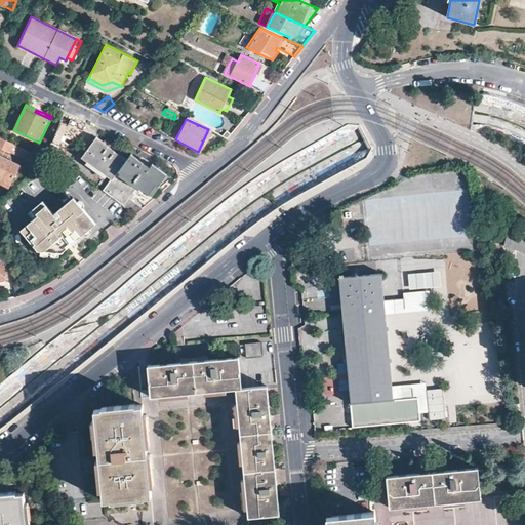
[(63,140),(70,144),(82,133),(69,127),(63,140)]
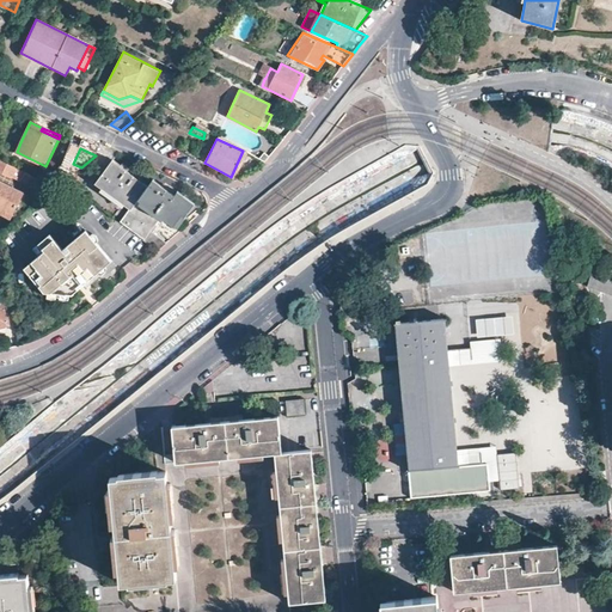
[(37,181),(0,161),(0,173),(32,190),(36,182),(37,181)]
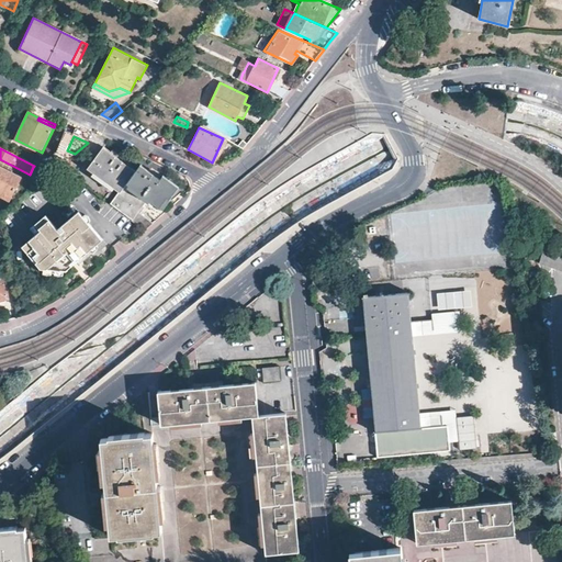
[(91,170),(112,187),(120,192),(126,182),(146,199),(159,208),(167,199),(170,201),(178,191),(181,188),(165,175),(163,178),(152,169),(149,170),(142,165),(136,171),(127,165),(128,161),(116,153),(115,155),(108,148),(91,170)]
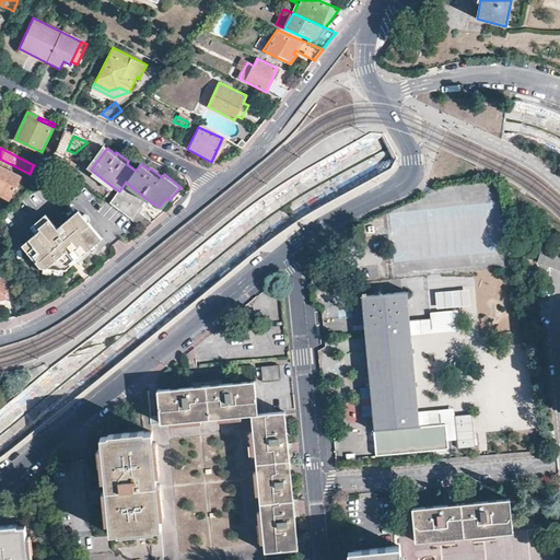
[(0,191),(11,197),(21,178),(0,167),(0,191)]
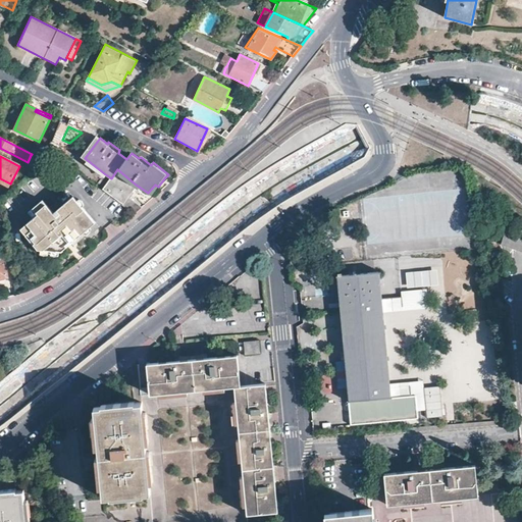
[(117,169),(111,178),(103,188),(121,202),(136,185),(117,169)]
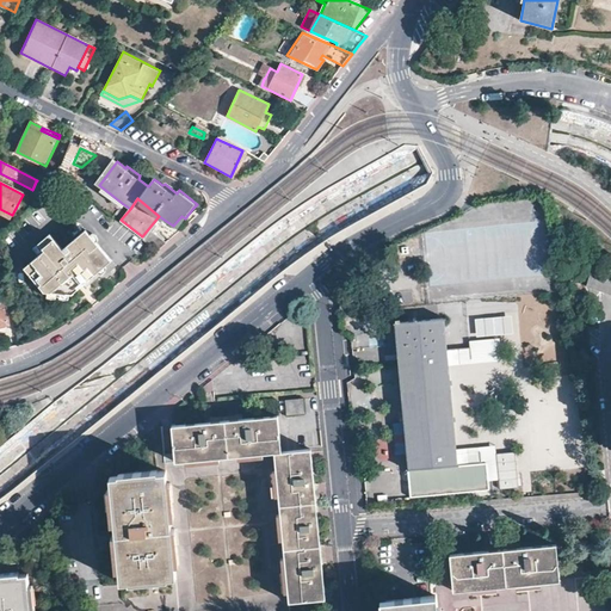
[(110,261),(84,230),(61,250),(49,235),(32,248),(38,255),(25,267),(39,285),(38,287),(43,292),(71,295),(76,290),(75,288),(79,284),(87,277),(88,279),(110,261)]
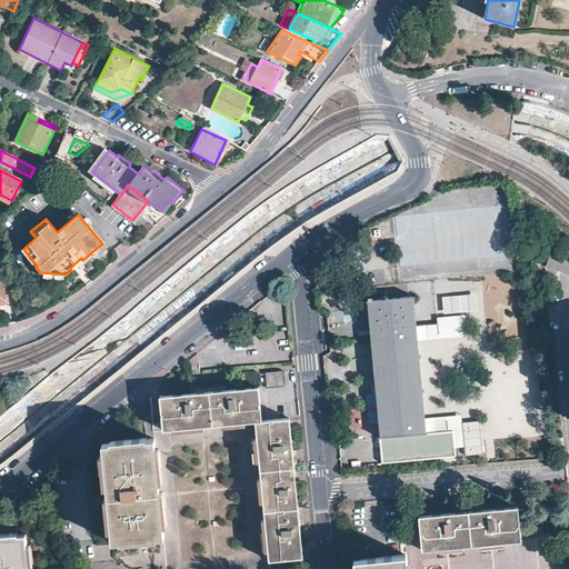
[(132,225),(146,235),(155,227),(140,216),(132,225)]
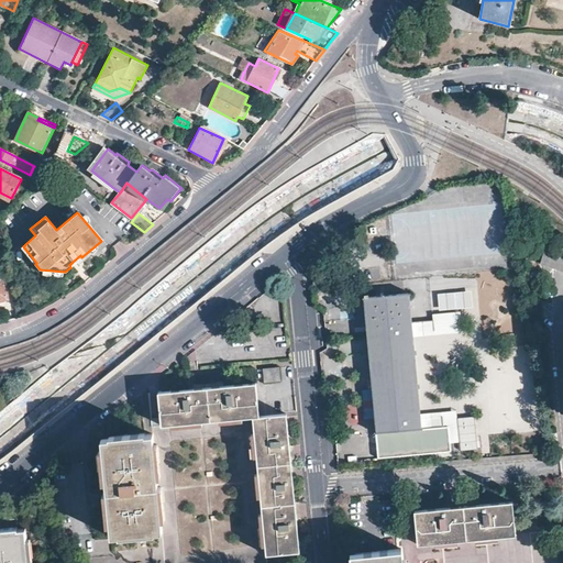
[(423,414),(418,335),(433,334),(463,331),(462,310),(433,312),(434,319),(414,321),(411,291),(372,295),(372,290),(364,291),(365,295),(363,295),(365,326),(371,386),(376,459),(451,453),(451,441),(460,441),(459,419),(459,410),(440,411),(423,414)]
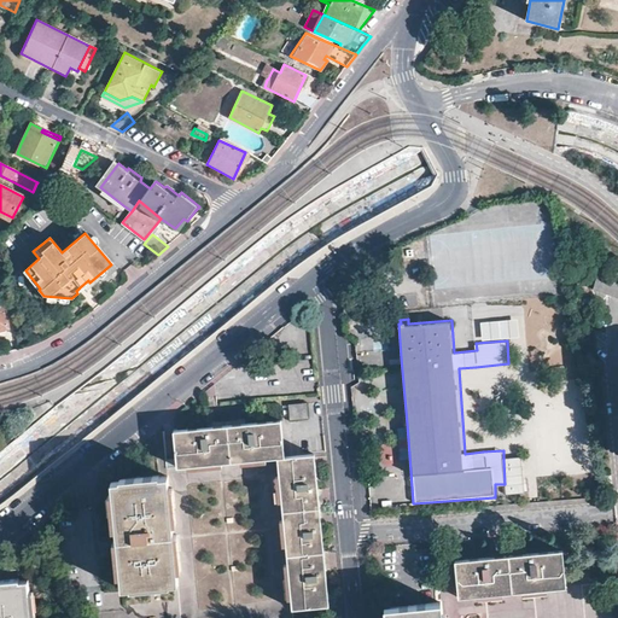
[(483,321),(483,340),(522,339),(522,320),(483,321)]
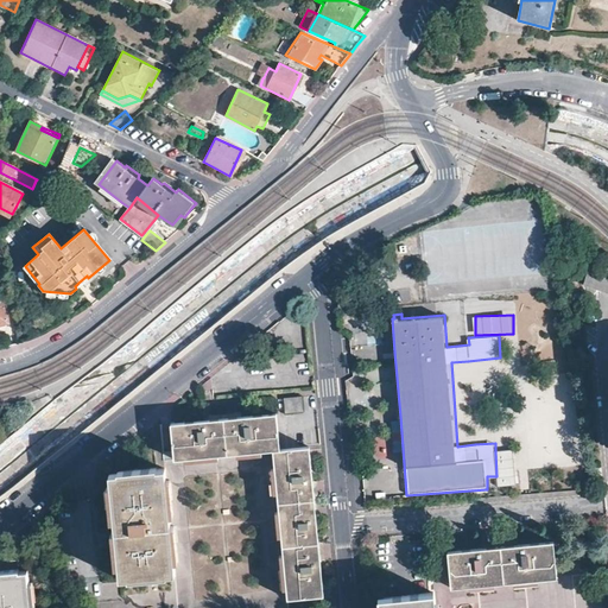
[(283,411),(298,409),(296,392),(282,393),(283,411)]
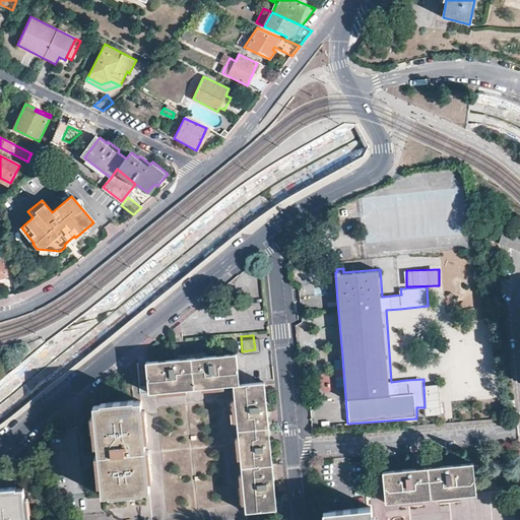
[(244,513),(276,510),(273,479),(276,479),(274,463),(271,463),(269,442),(272,441),(270,410),(266,410),(263,381),(239,383),(236,352),(146,362),(148,392),(231,384),(244,513)]
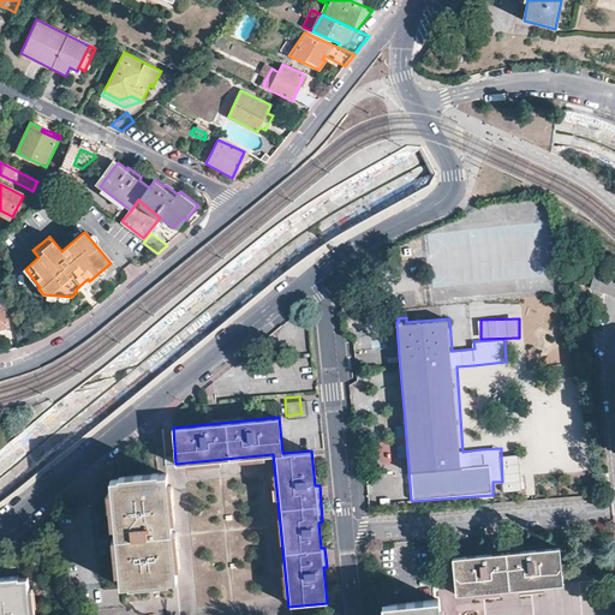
[(519,457),(501,458),(502,482),(503,495),(521,494),(519,457)]
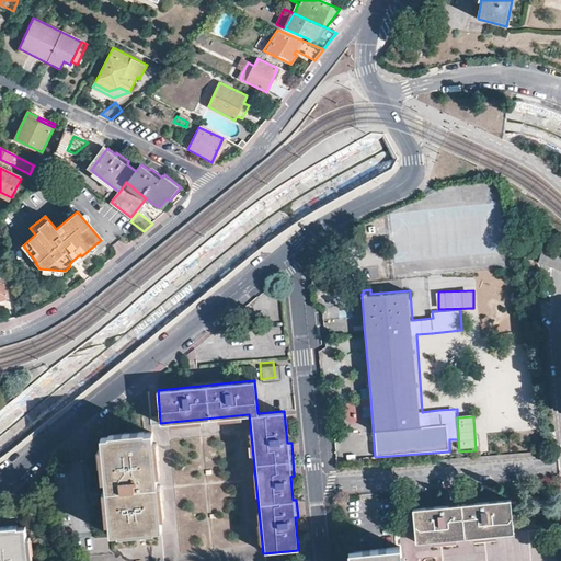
[(152,529),(161,529),(151,432),(142,433),(142,432),(106,435),(106,436),(100,437),(109,535),(117,534),(117,536),(152,531),(152,529)]
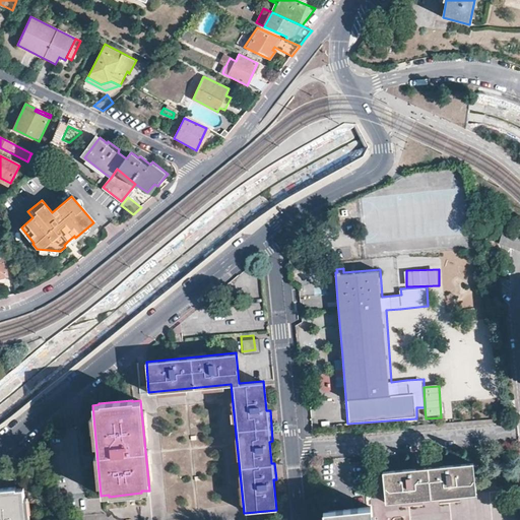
[(461,495),(475,494),(472,463),(383,472),(386,502),(401,501),(402,504),(424,502),(424,499),(440,497),(440,501),(461,499),(461,495)]
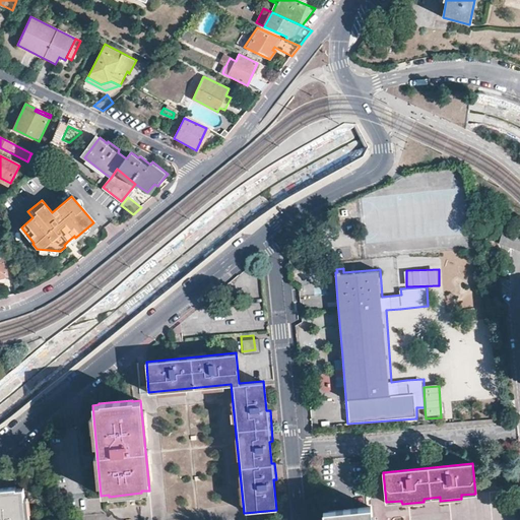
[(24,519),(22,489),(15,490),(15,488),(0,489),(0,519),(24,519)]
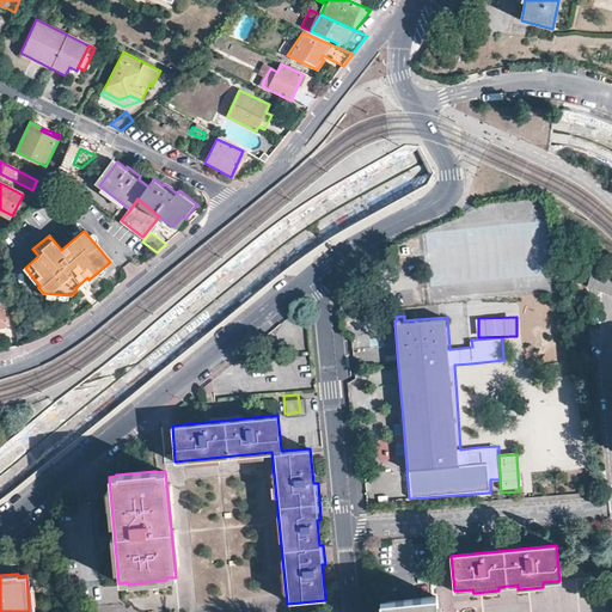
[(380,611),(438,611),(436,597),(379,603),(380,611)]
